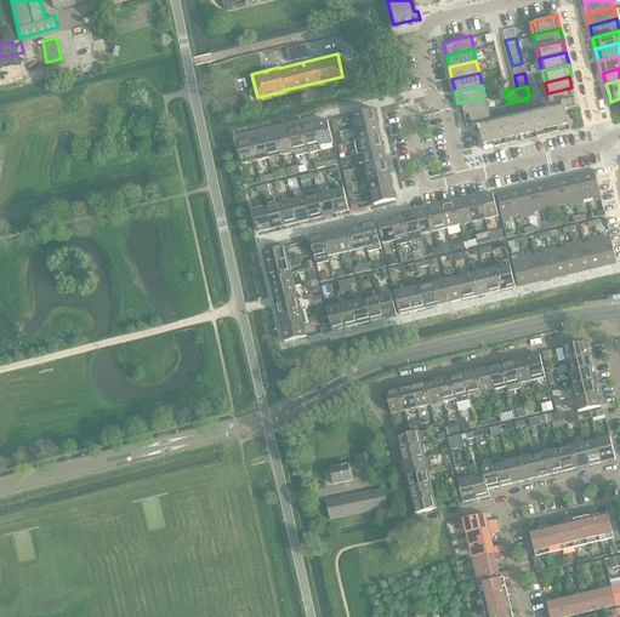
[(563,103),(477,124),(478,129),(482,143),(568,123),(564,108),(575,106),(572,87),(547,93),(550,104),(563,101),(563,103)]
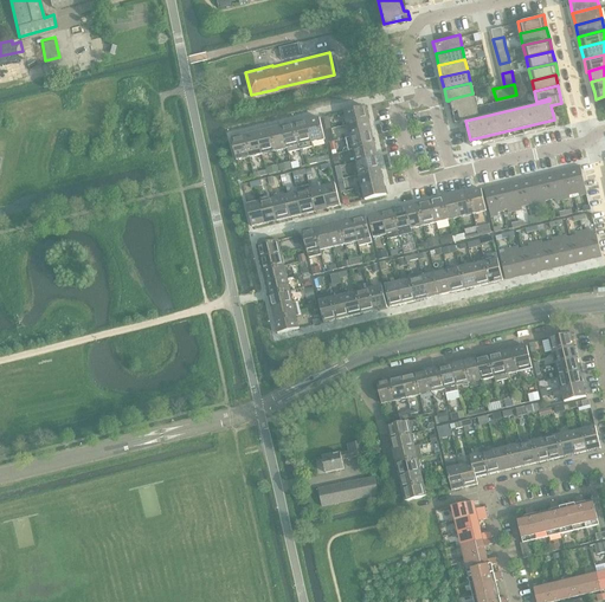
[(472,94),(449,99),(449,101),(455,121),(478,115),(472,94)]
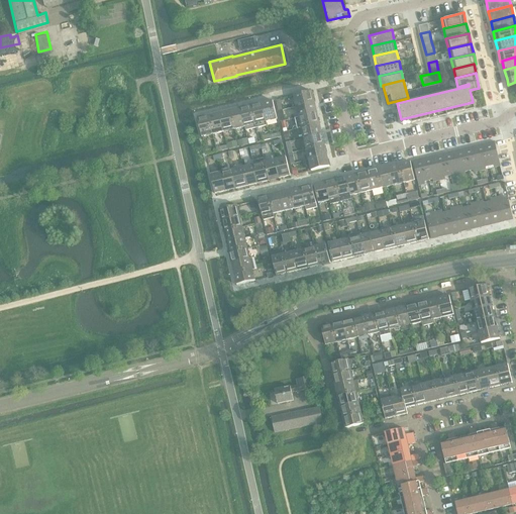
[(311,89),(293,93),(295,104),(313,100),(311,89)]
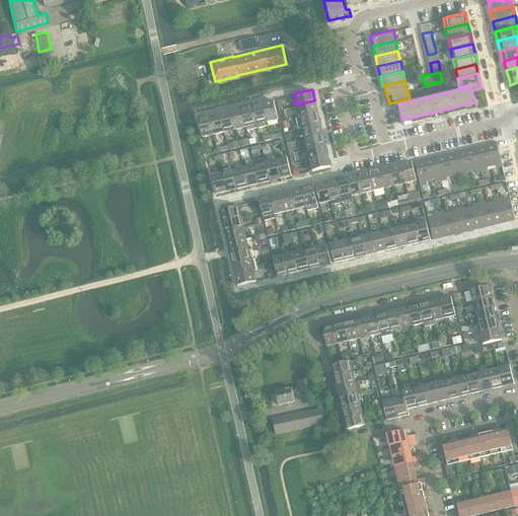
[(262,101),(266,120),(277,118),(273,98),(262,101)]
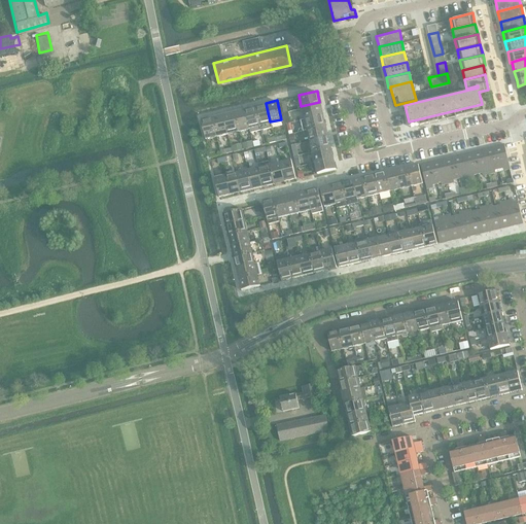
[(319,102),(301,106),(304,117),(322,113),(319,102)]
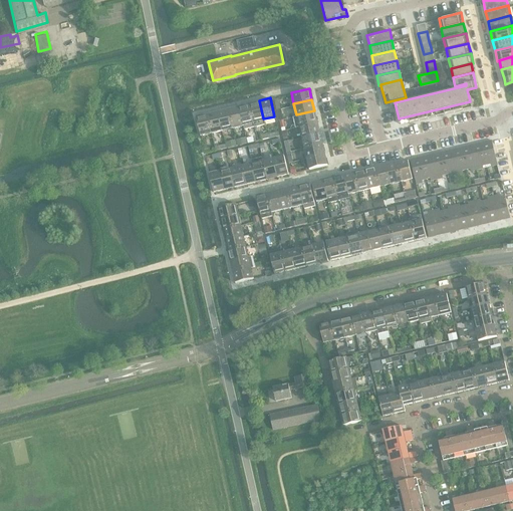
[(264,122),(263,118),(259,100),(248,102),(254,124),(255,129),(257,129),(256,124),(264,122)]
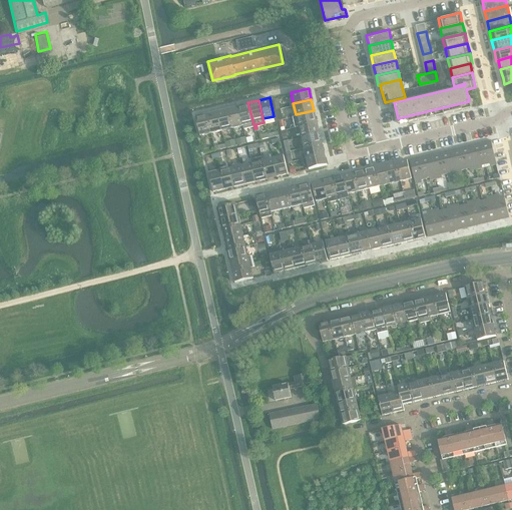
[(247,102),(237,105),(241,123),(242,127),(253,124),(247,102)]
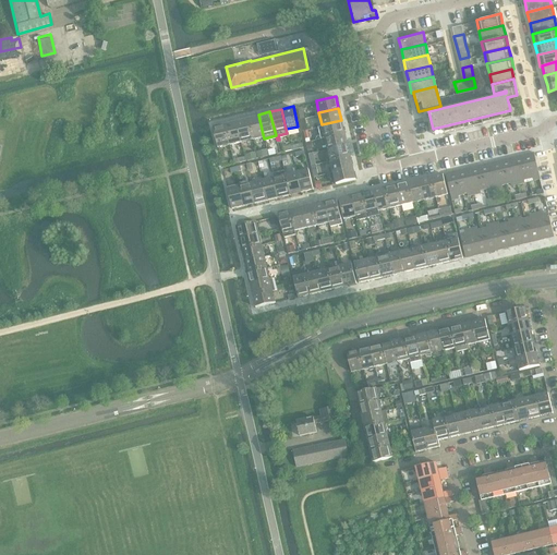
[(258,115),(246,117),(252,137),(263,134),(258,115)]
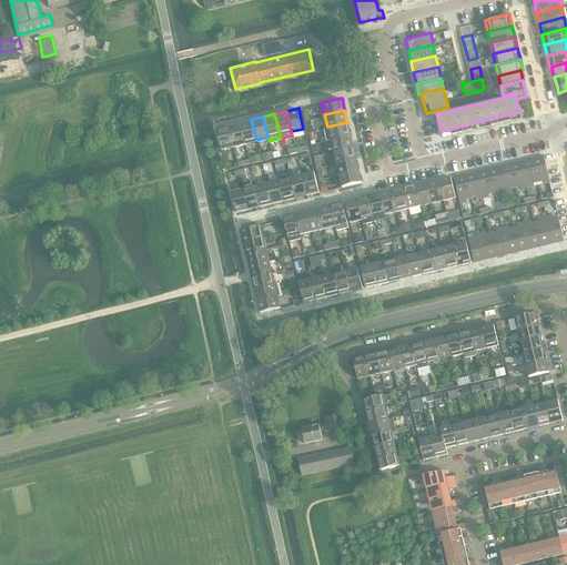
[(251,119),(240,122),(244,142),(256,140),(251,119)]
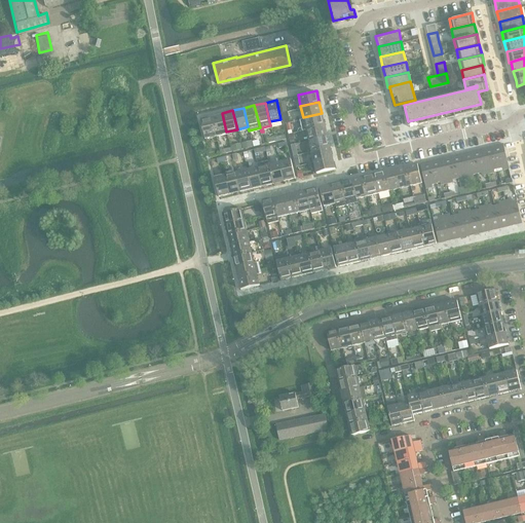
[(222,113),(211,115),(216,135),(217,140),(221,139),(220,134),(226,132),(222,113)]
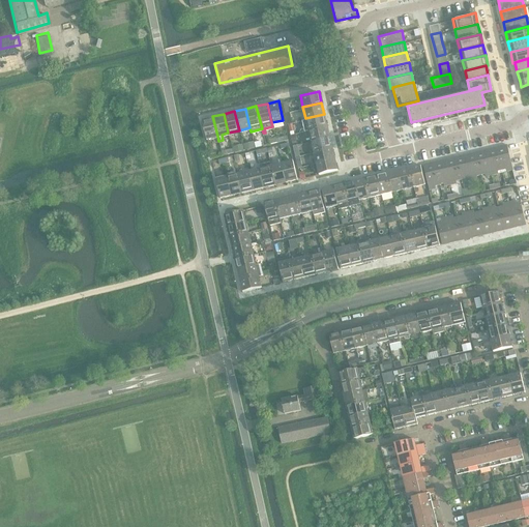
[(305,118),(301,119),(303,129),(307,128),(326,124),(324,114),(305,118)]
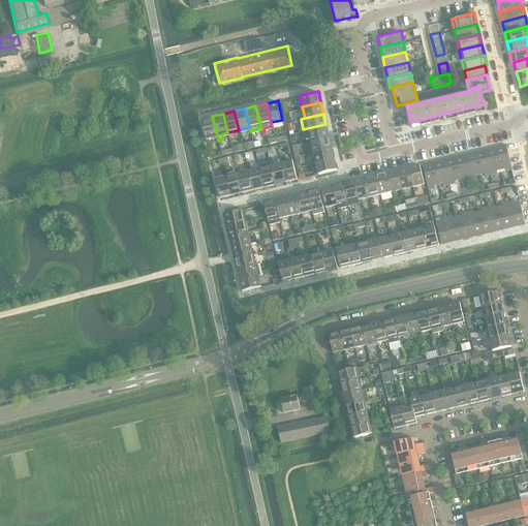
[(212,116),(202,119),(206,137),(217,135),(212,116)]
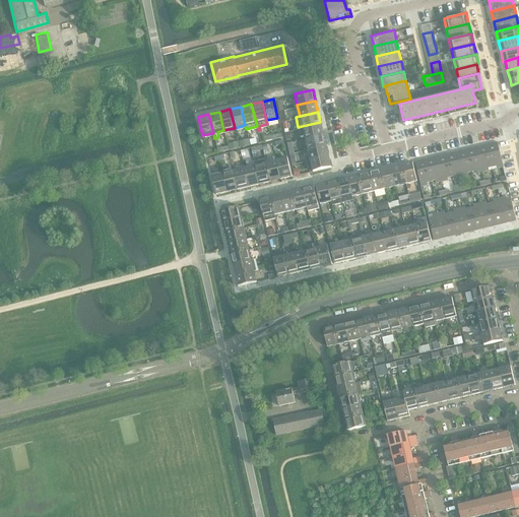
[(320,122),(302,126),(305,137),(323,133),(320,122)]
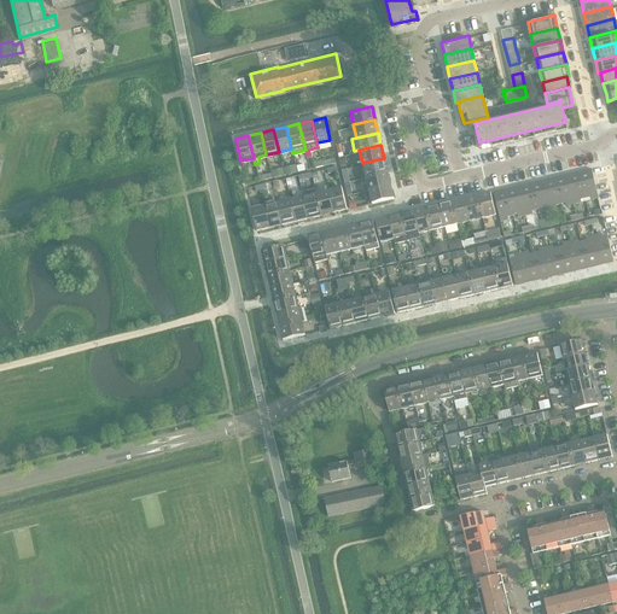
[(384,158),(362,163),(365,175),(386,170),(384,158)]
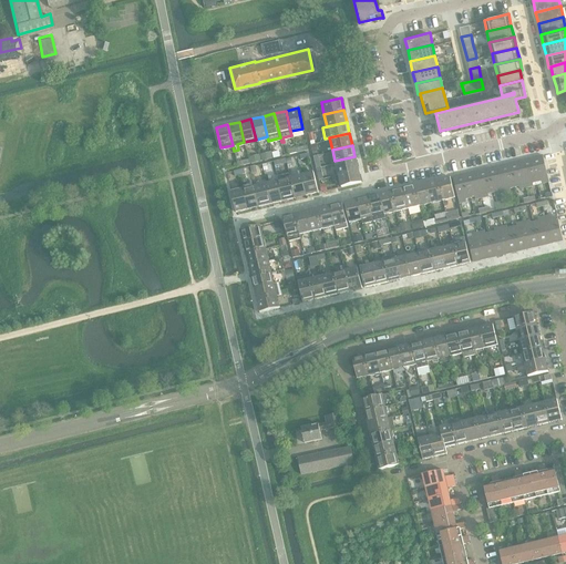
[(270,150),(259,152),(260,159),(271,156),(270,150)]
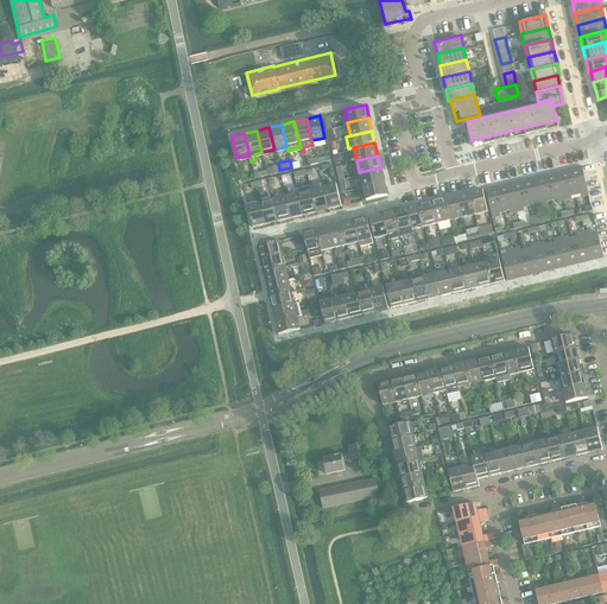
[(278,163),(265,166),(265,167),(266,173),(279,170),(278,163)]
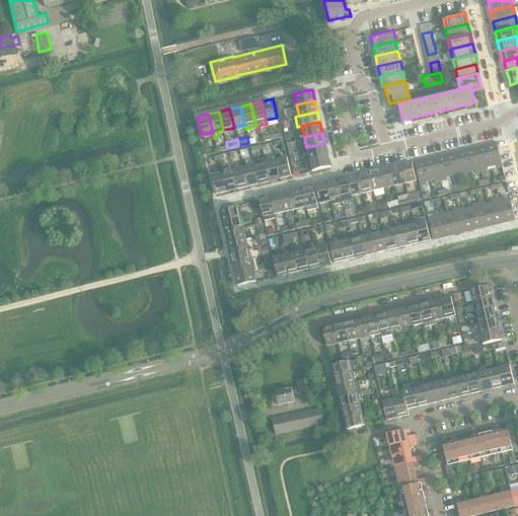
[(496,140),(486,142),(491,164),(495,163),(495,166),(502,164),(496,140)]
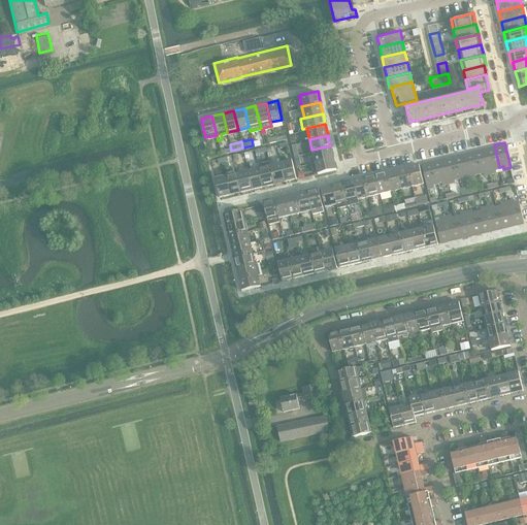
[(494,144),(484,148),(489,172),(495,171),(495,168),(499,167),(494,144)]
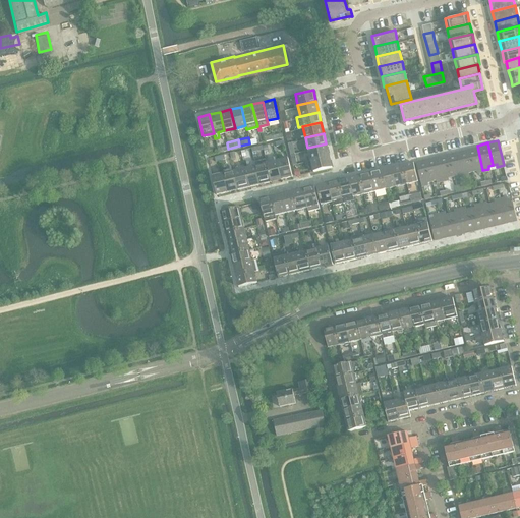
[(326,144),(307,148),(310,159),(329,155),(326,144)]
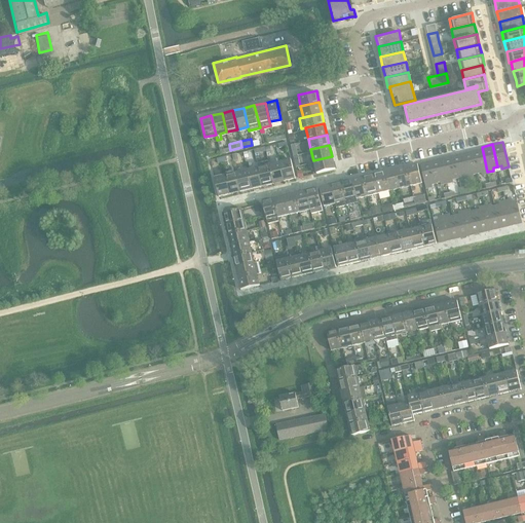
[(482,147),(471,149),(477,172),(481,171),(481,173),(487,172),(482,147)]
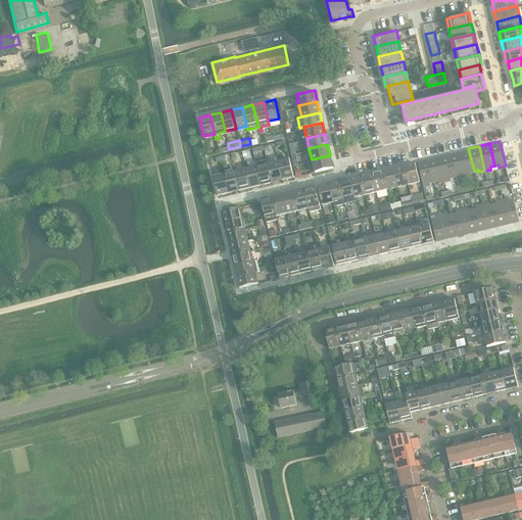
[(470,174),(469,172),(474,171),(468,148),(458,151),(464,176),(470,174)]
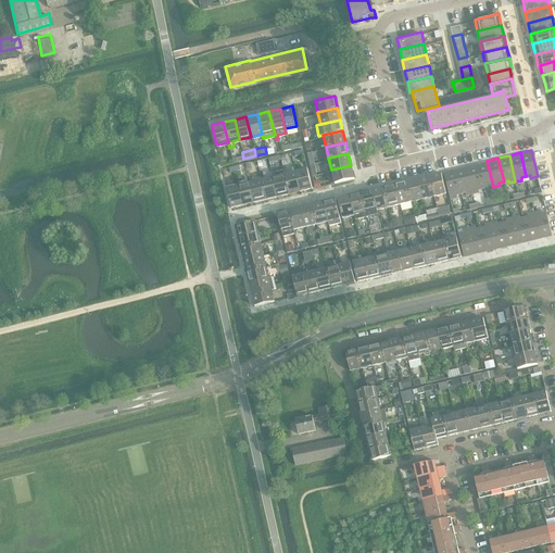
[(487,161),(476,163),(481,187),(486,186),(487,188),(493,187),(487,161)]
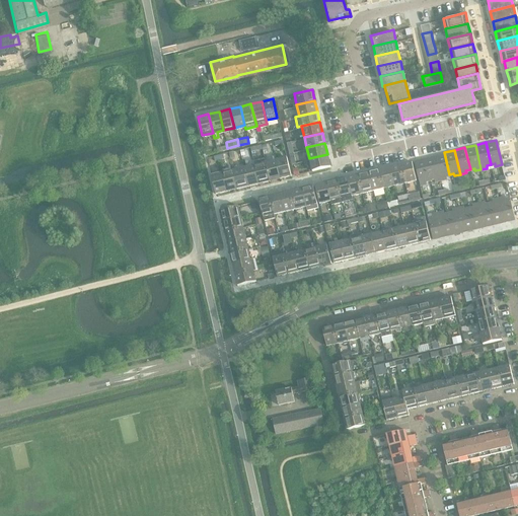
[(444,152),(434,154),(440,179),(446,177),(445,175),(449,174),(444,152)]
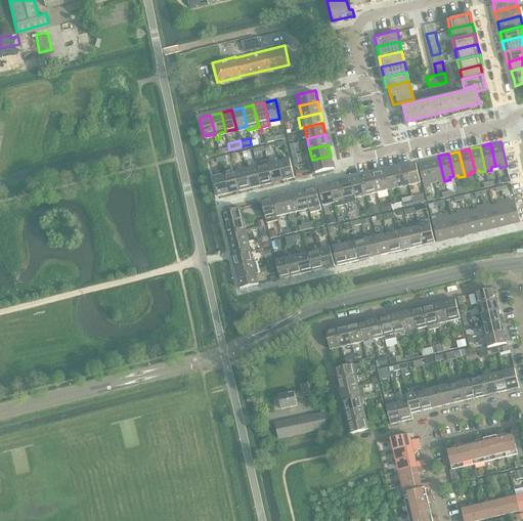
[(331,156),(312,160),(314,171),(333,167),(331,156)]
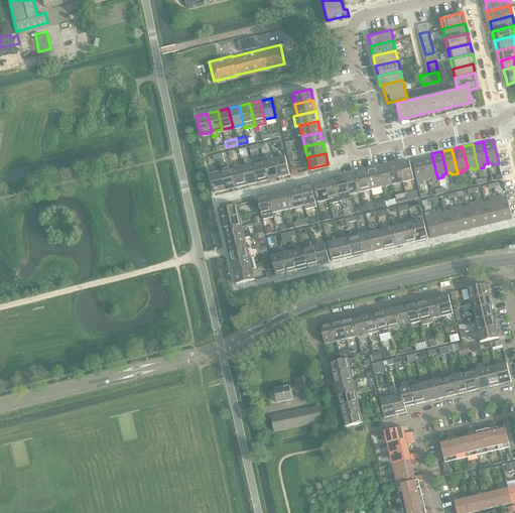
[(431,153),(421,156),(426,178),(430,176),(431,179),(437,178),(431,153)]
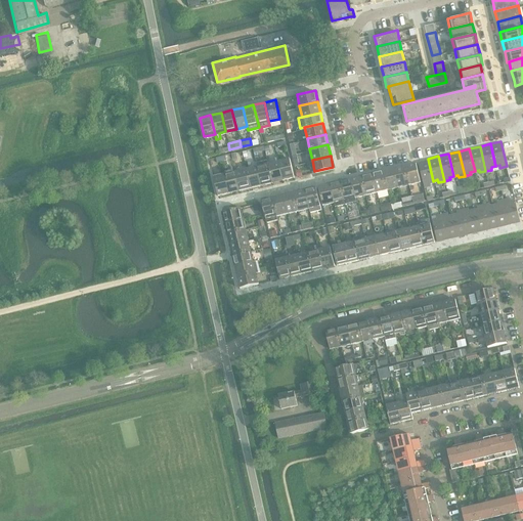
[(277,160),(281,178),(293,176),(289,157),(277,160)]
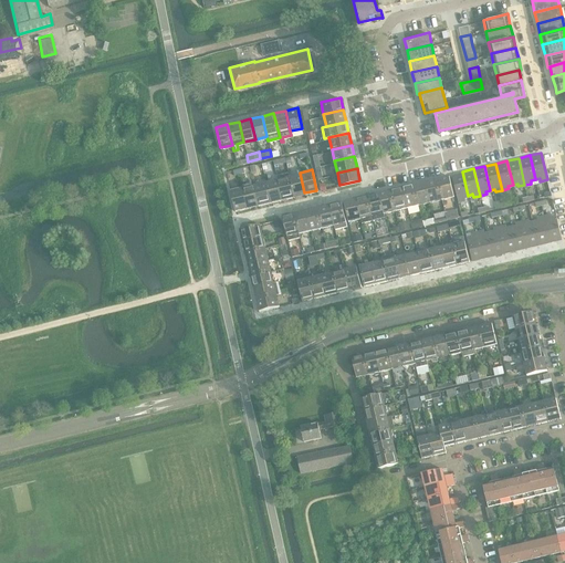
[(288,171),(275,174),(276,178),(281,198),(293,196),(289,176),(288,171)]
